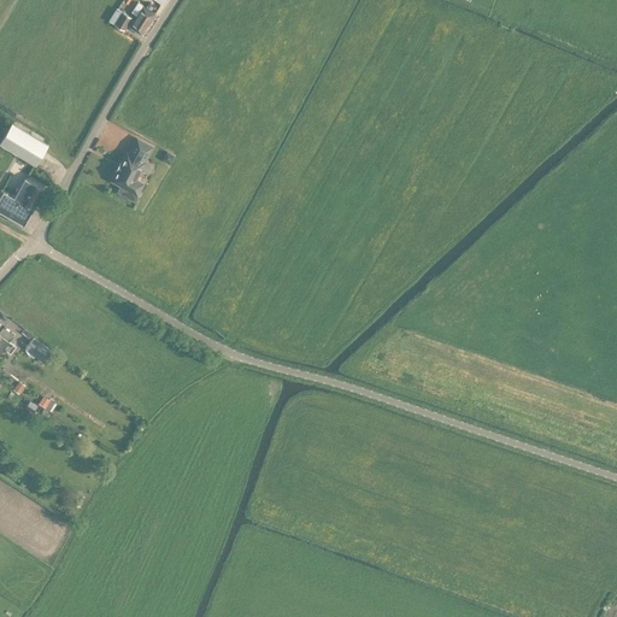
[(129,25),(141,33),(154,12),(142,5),(129,25)]
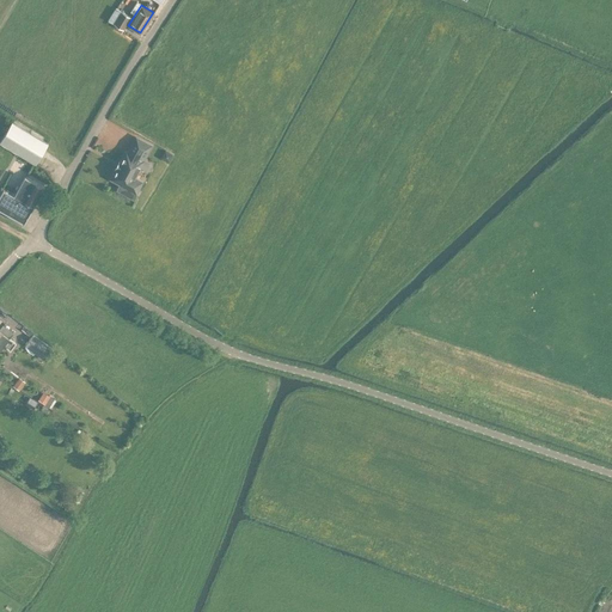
[(123,29),(130,17),(121,10),(114,23),(123,29)]
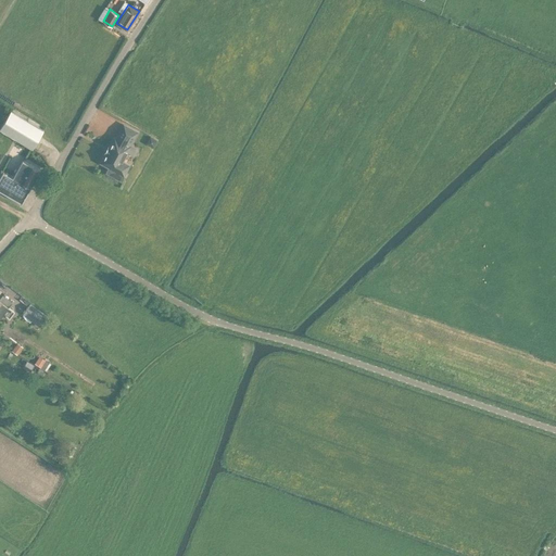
[(43,129),(11,110),(0,126),(0,129),(27,146),(32,149),(43,129)]
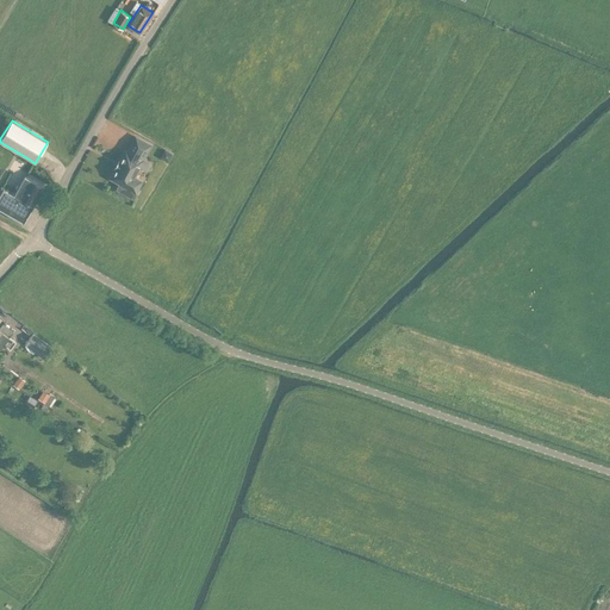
[(132,195),(136,190),(141,180),(134,175),(143,159),(142,159),(150,144),(136,136),(128,150),(125,150),(111,176),(119,181),(117,187),(132,195)]
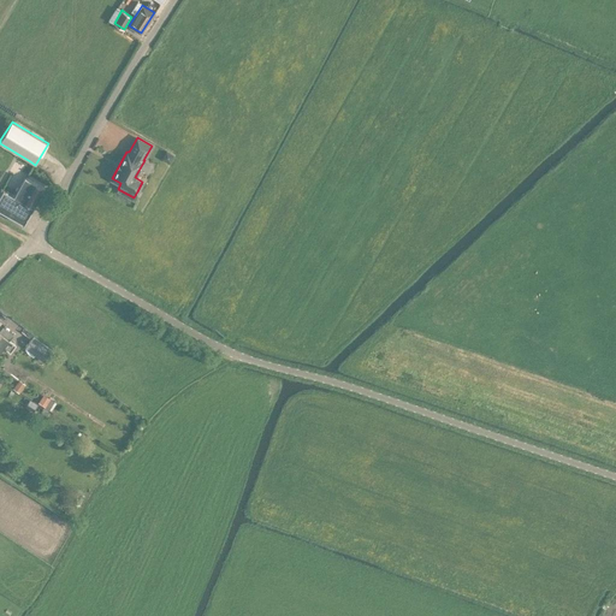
[(170,161),(175,154),(167,149),(164,155),(165,159),(170,161)]
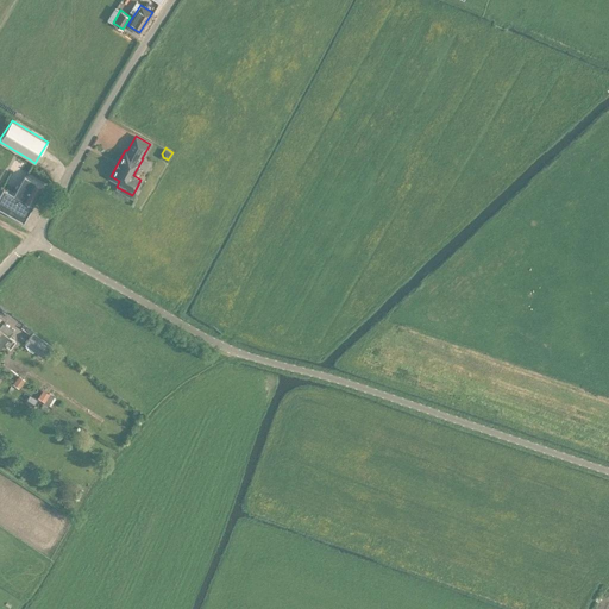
[(0,206),(24,220),(44,184),(24,174),(13,192),(4,187),(0,190),(0,206)]
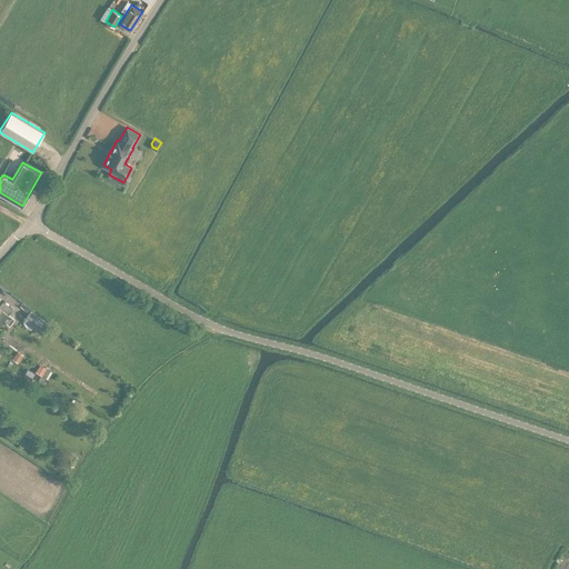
[(0,323),(8,313),(12,309),(2,302),(0,305),(0,323)]
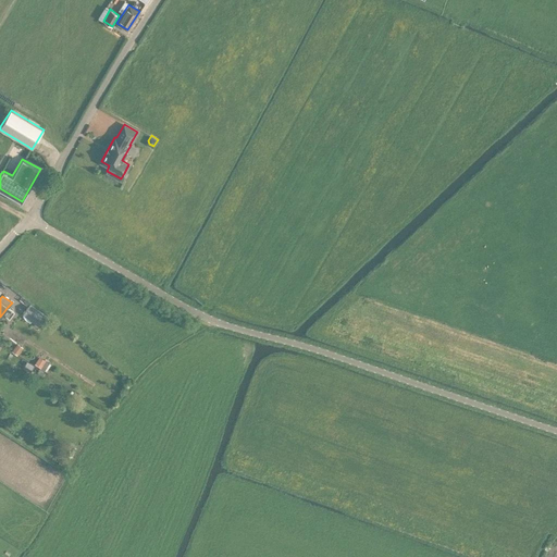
[(47,317),(29,304),(23,312),(40,325),(47,317)]
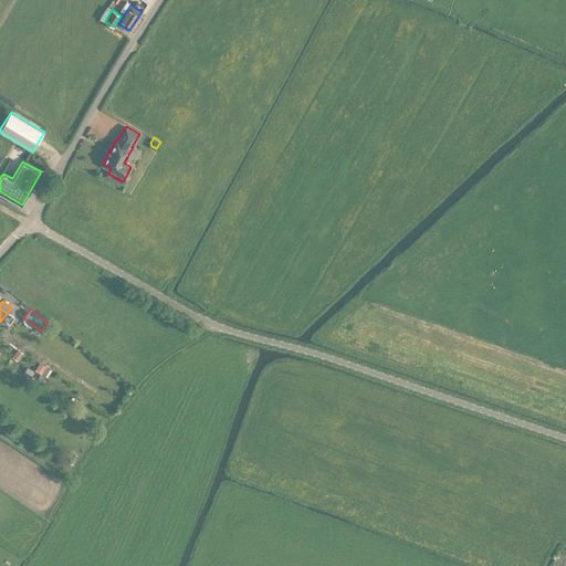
[(18,348),(11,356),(17,360),(23,352),(18,348)]
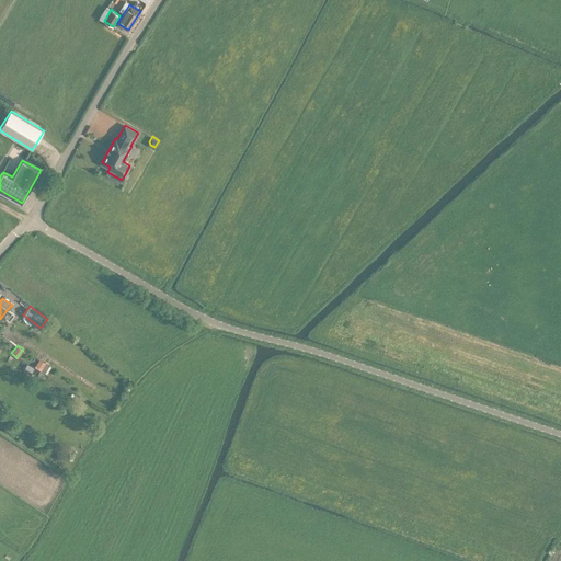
[(38,361),(35,366),(41,369),(44,364),(38,361)]
